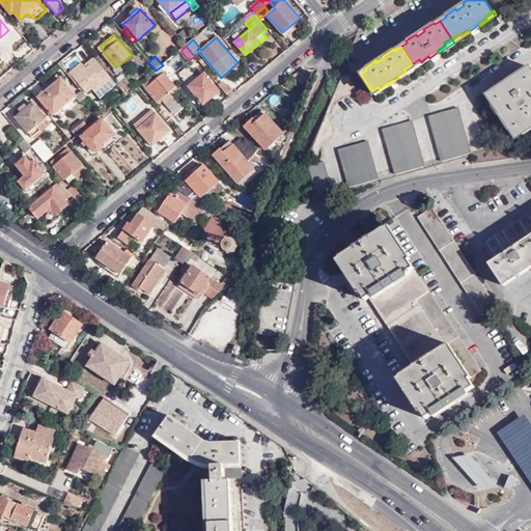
[(430,59),(429,58),(428,56),(421,62),(419,59),(412,64),(415,70),(430,59)]
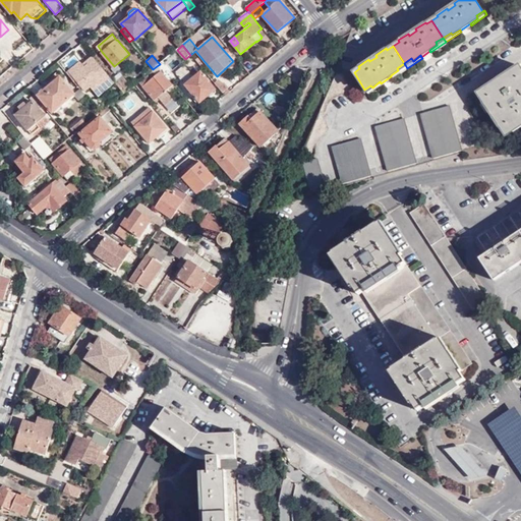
[(68,72),(81,89),(84,92),(91,87),(94,91),(110,77),(92,56),(85,62),(87,64),(83,67),(81,64),(79,62),(68,72)]
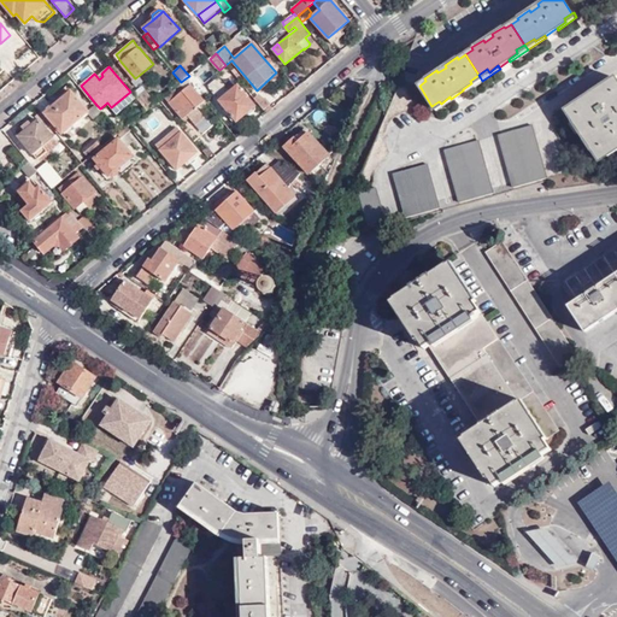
[(464,92),(482,81),(479,75),(470,81),(471,83),(463,89),(463,90),(464,92)]
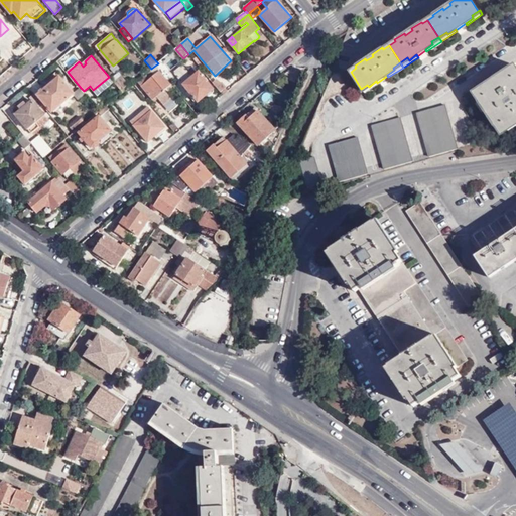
[(481,90),(479,88),(472,93),(477,100),(480,98),(498,126),(496,127),(500,135),(508,130),(506,127),(515,120),(515,67),(514,63),(507,69),(509,72),(481,90)]
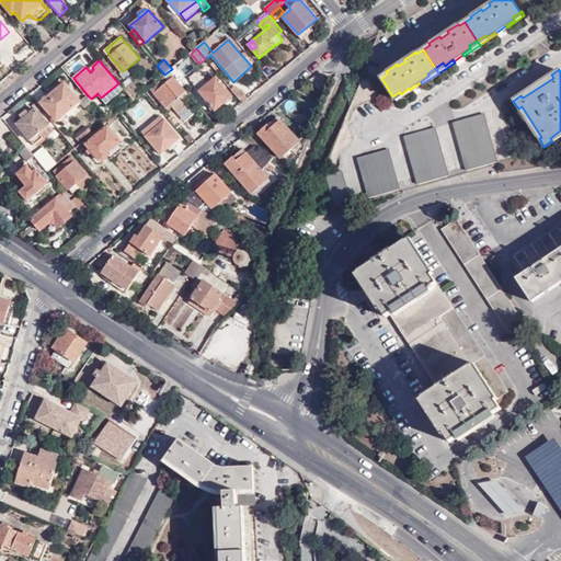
[(519,93),(521,95),(523,98),(553,78),(551,75),(550,73),(519,93)]
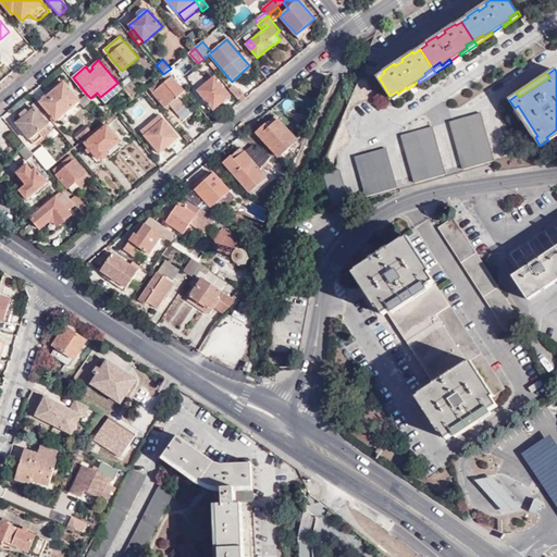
[(180,99),(187,93),(173,76),(169,81),(164,77),(150,89),(168,109),(172,106),(178,114),(187,108),(180,99)]
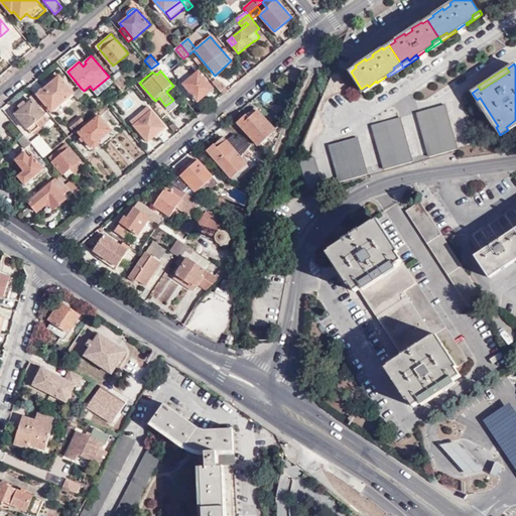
[(191,95),(199,102),(206,96),(209,96),(214,92),(214,89),(199,71),(183,84),(188,91),(186,93),(189,97),(191,95)]
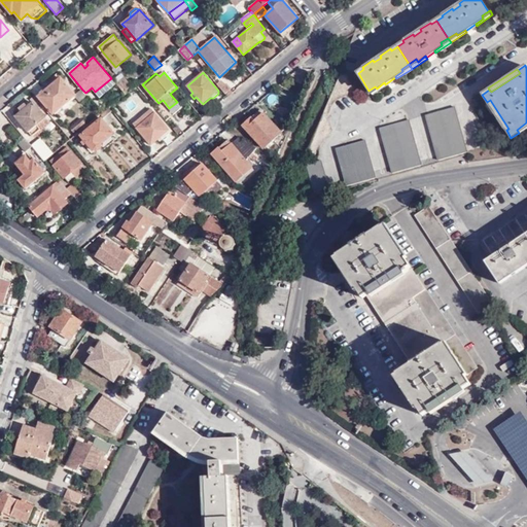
[(80,90),(80,91),(82,90),(69,73),(67,74),(78,88),(80,90)]
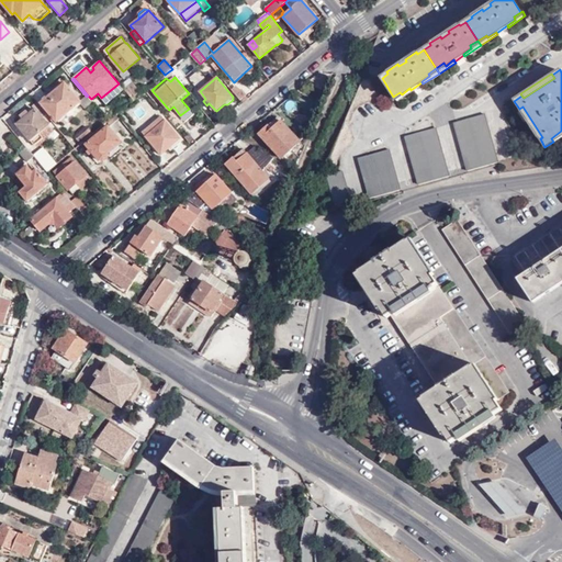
[(57,122),(79,103),(81,101),(80,101),(65,82),(42,102),(57,122)]
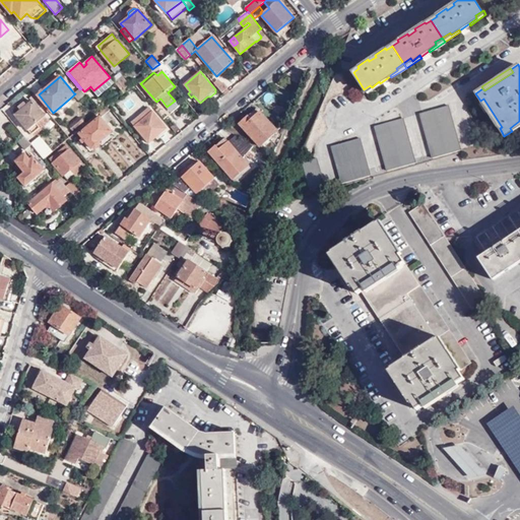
[(122,91),(130,84),(123,76),(116,82),(122,91)]
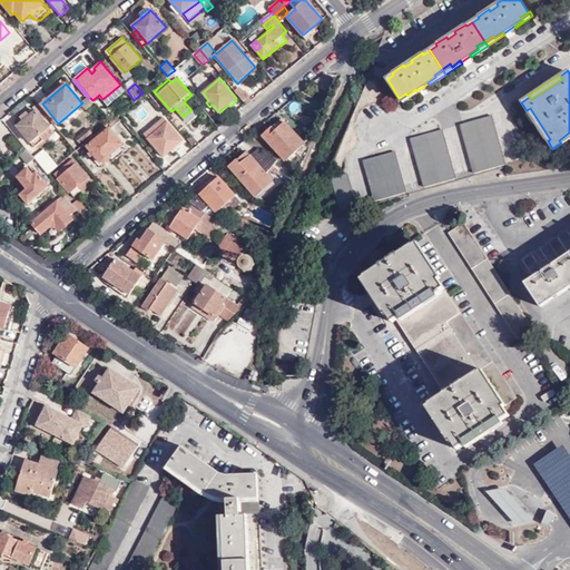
[(418,92),(416,91),(415,89),(408,96),(405,94),(399,98),(397,99),(401,104),(418,92)]
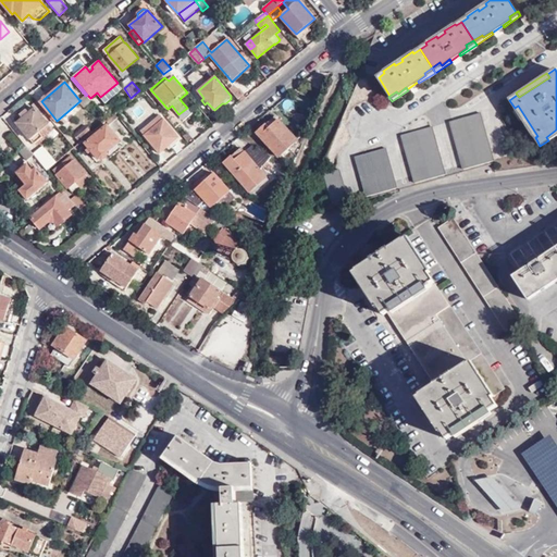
[(84,108),(90,102),(85,96),(85,95),(79,100),(81,100),(78,102),(84,108)]
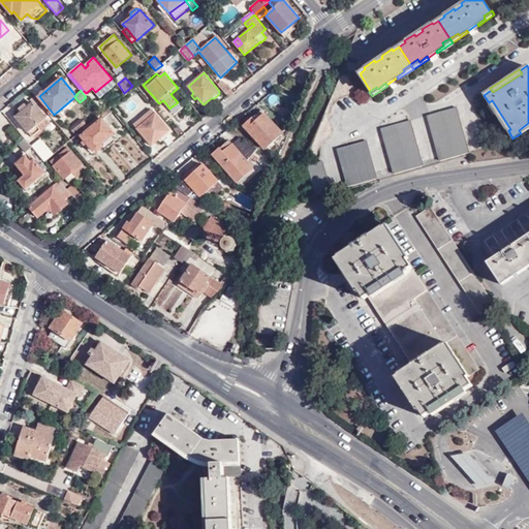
[(39,106),(41,104),(35,97),(29,102),(31,105),(17,118),(28,131),(29,131),(33,136),(39,131),(39,130),(35,126),(45,117),(36,105),(37,104),(39,106)]
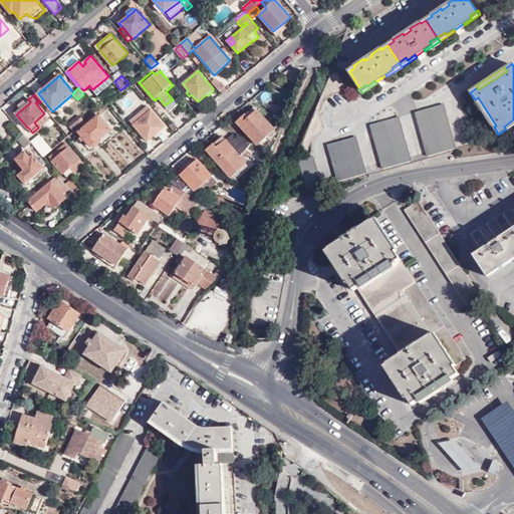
[(478,97),(475,99),(474,100),(492,127),(494,126),(496,125),(478,97)]
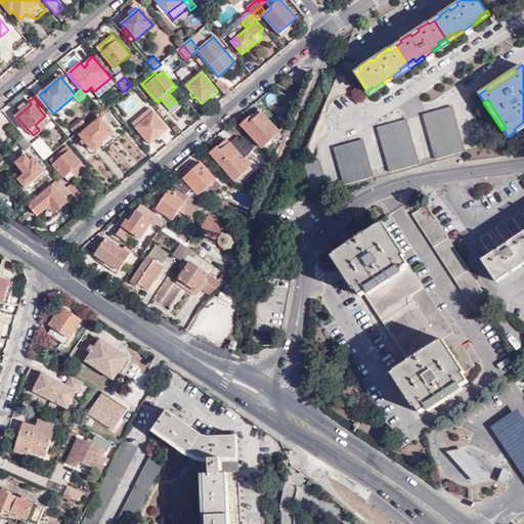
[(451,106),(423,115),(436,160),(465,151),(451,106)]
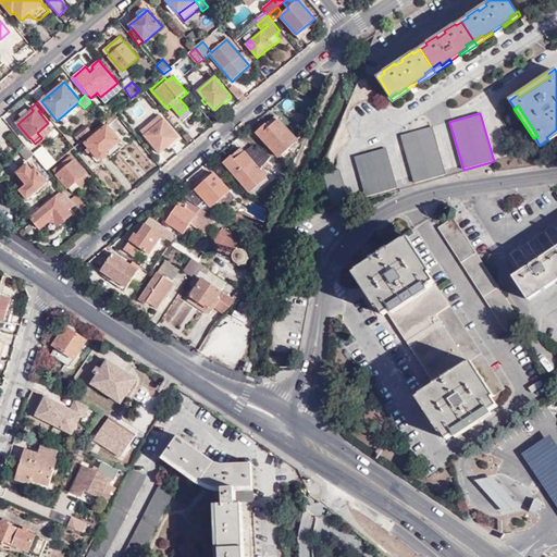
[(116,114),(107,122),(110,125),(119,118),(116,114)]
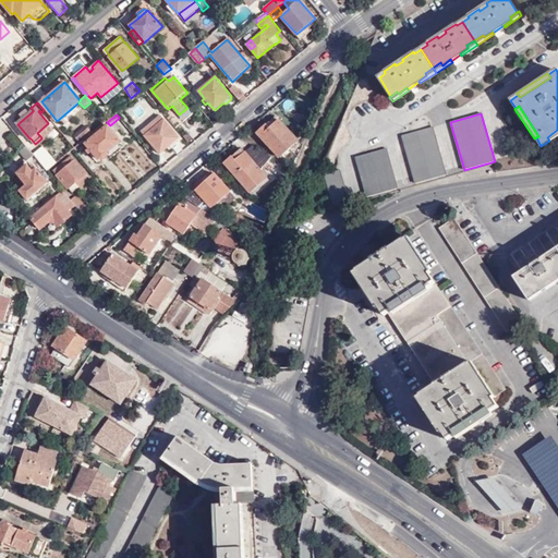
[(142,131),(160,154),(179,137),(160,114),(142,131)]
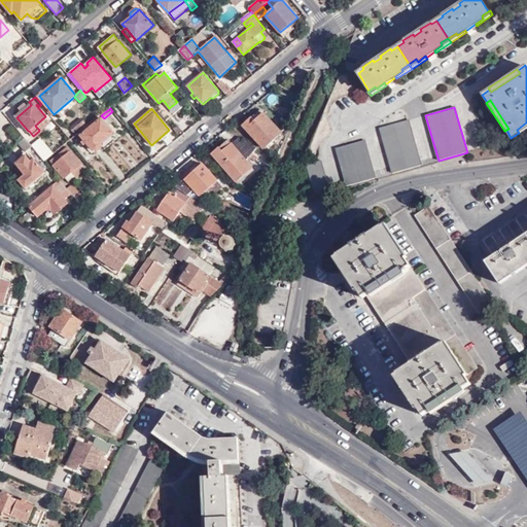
[(243,126),(264,148),(281,133),(260,109),(243,126)]
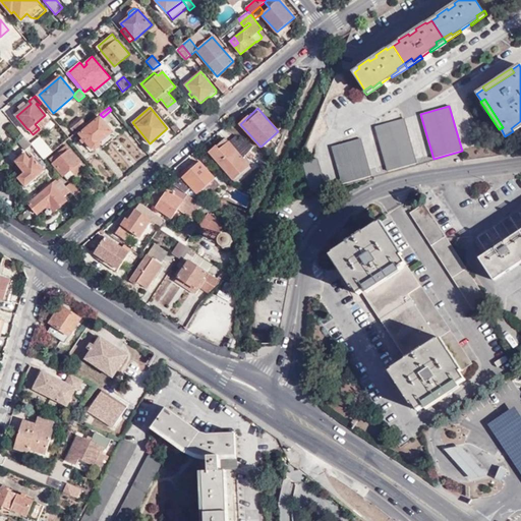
[(49,120),(45,115),(35,124),(39,128),(49,120)]
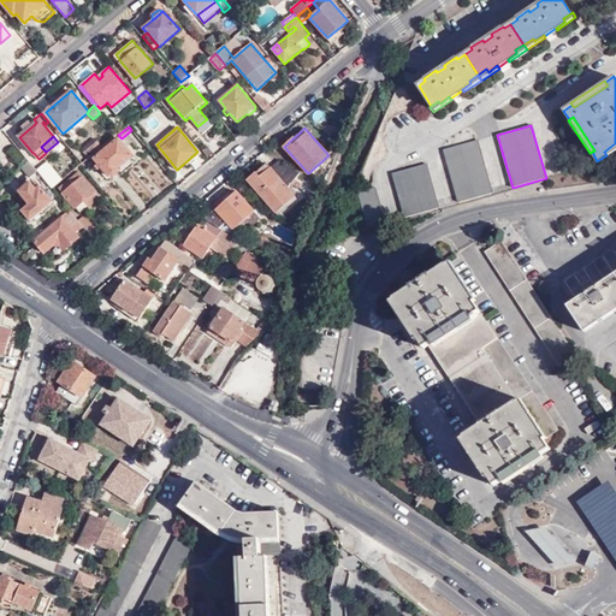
[(94,158),(110,176),(134,155),(119,138),(106,149),(104,147),(101,149),(104,152),(94,158)]
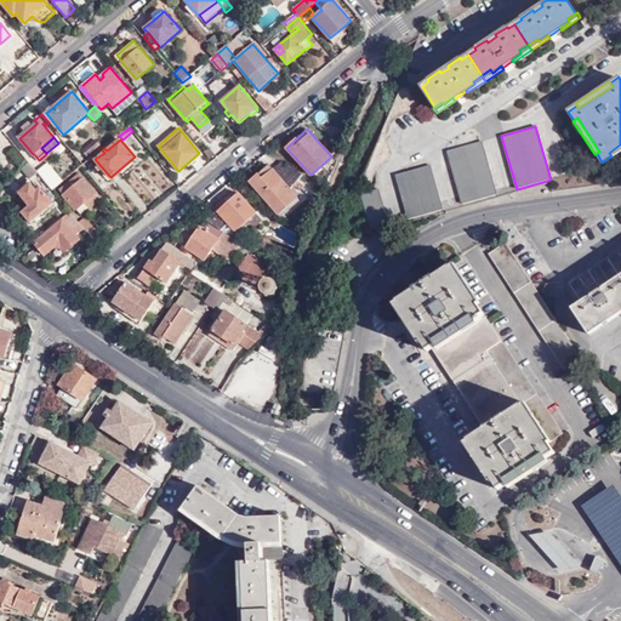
[(83,152),(89,160),(97,153),(103,148),(98,141),(97,142),(96,141),(83,152)]
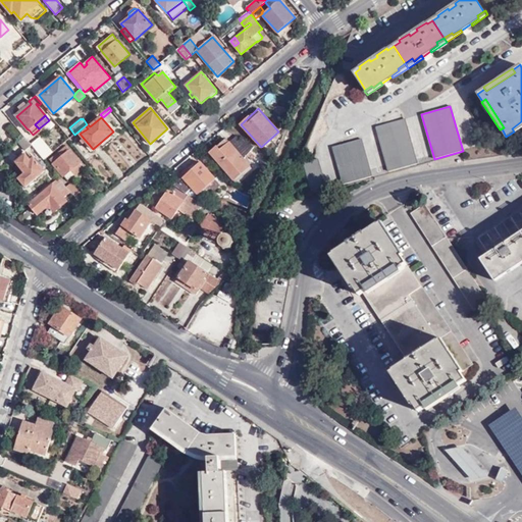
[(405,119),(376,126),(388,172),(417,163),(405,119)]
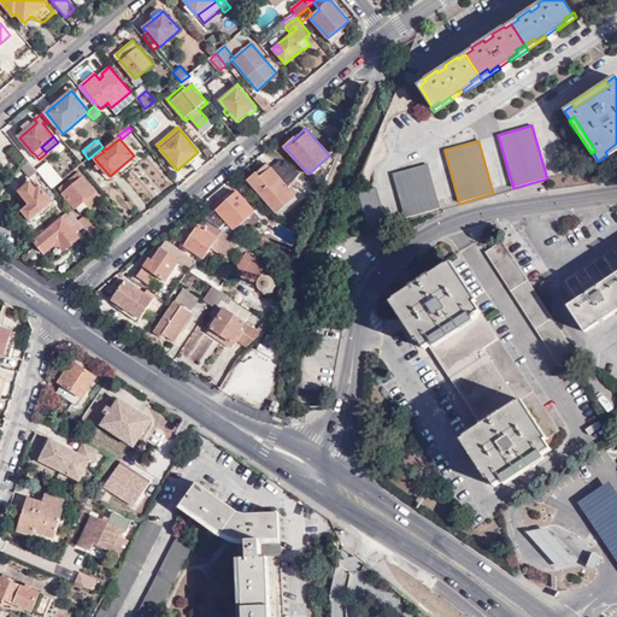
[(616,144),(605,152),(607,156),(609,157),(616,151),(616,144)]
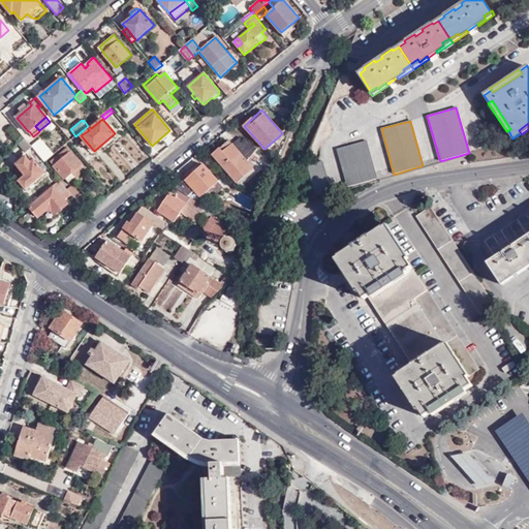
[(247,161),(258,149),(251,144),(241,137),(234,144),(216,158),(237,183),(253,168),(247,161)]
